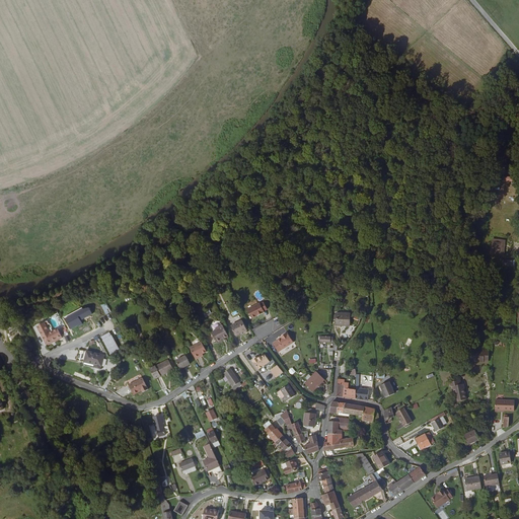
[(501,255),(502,244),(492,243),(491,254),(501,255)]
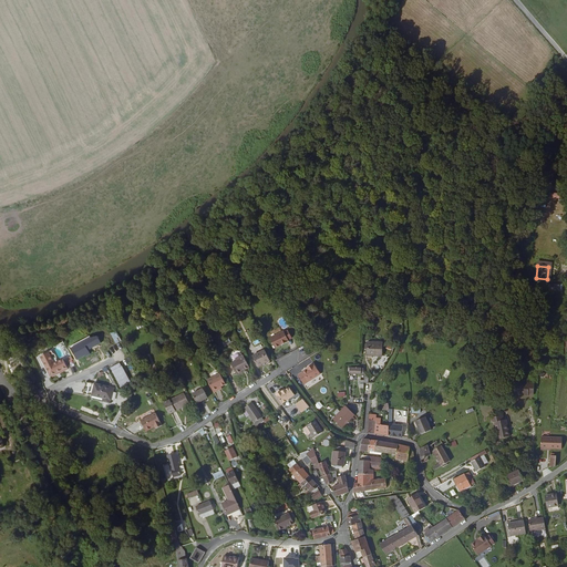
[(275,349),(292,339),(287,329),(269,339),(275,349)]
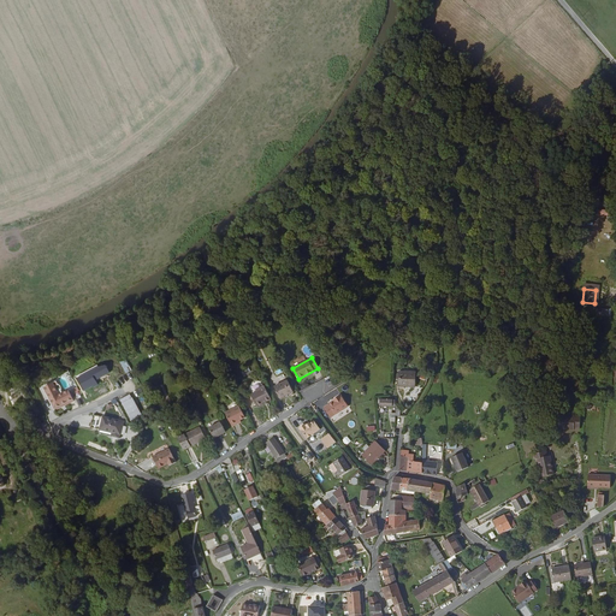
[(135,372),(128,360),(122,363),(129,375),(135,372)]
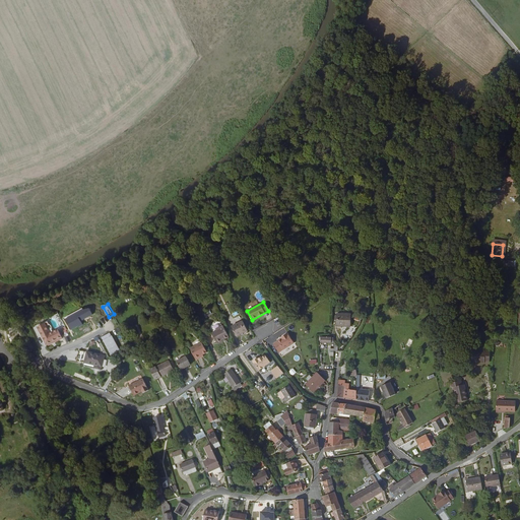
[(351,327),(351,316),(337,316),(337,328),(351,327)]
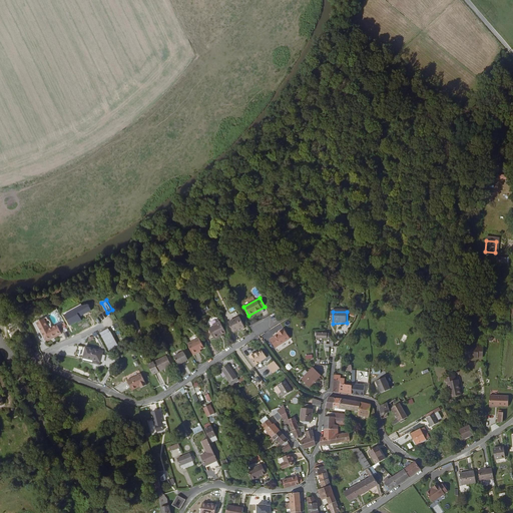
[(46,341),(47,340),(38,323),(45,319),(51,329),(53,328),(47,317),(36,322),(46,341)]
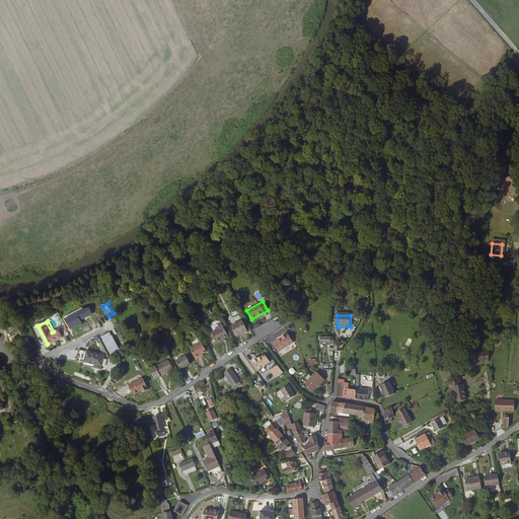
[(46,322),(39,326),(48,344),(63,337),(59,328),(54,331),(52,332),(46,322)]
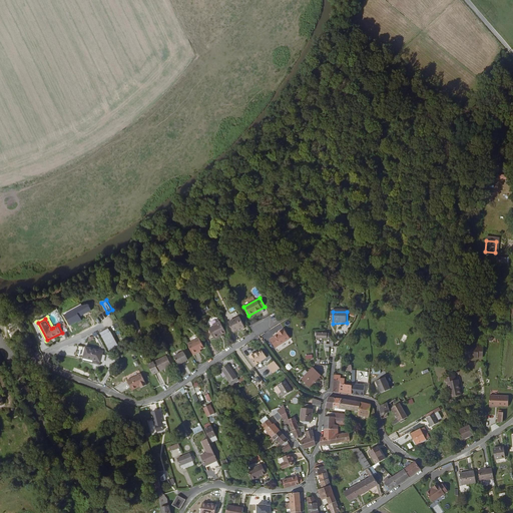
[(246,329),(242,319),(230,325),(235,334),(246,329)]
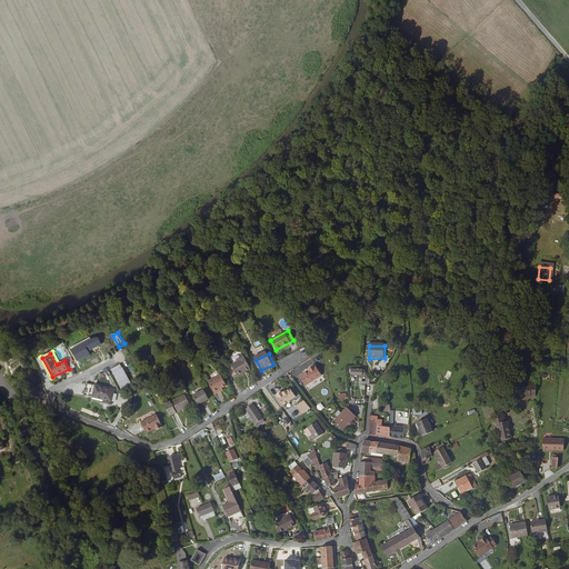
[(243,355),(238,357),(239,359),(238,360),(232,362),(237,372),(246,368),(246,369),(250,367),(247,360),(243,355)]
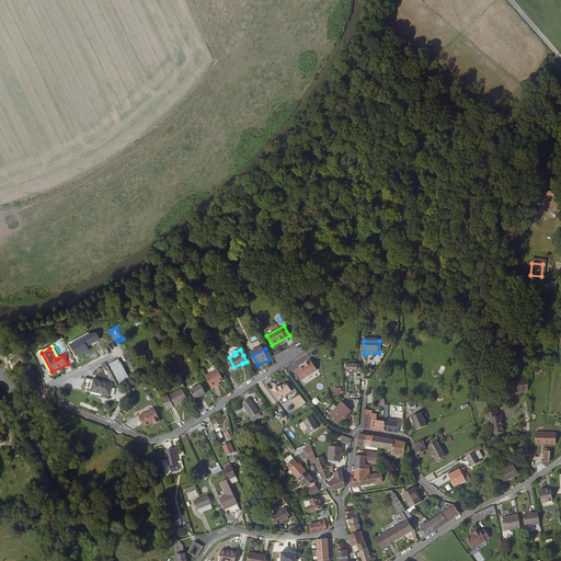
[(306,363),(298,367),(304,377),(319,368),(312,357),(308,361),(309,362),(306,363)]
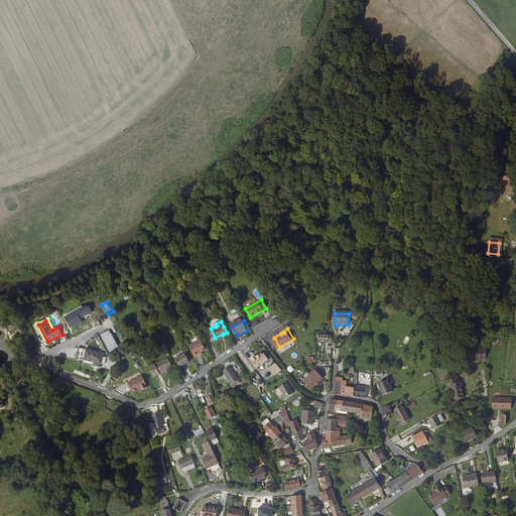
[(118,344),(113,331),(104,335),(109,348),(118,344)]
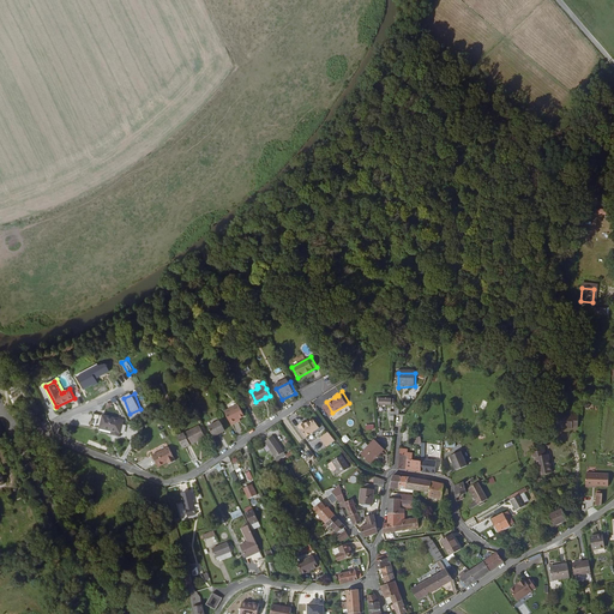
[(76,399),(74,398),(56,407),(58,409),(76,399)]
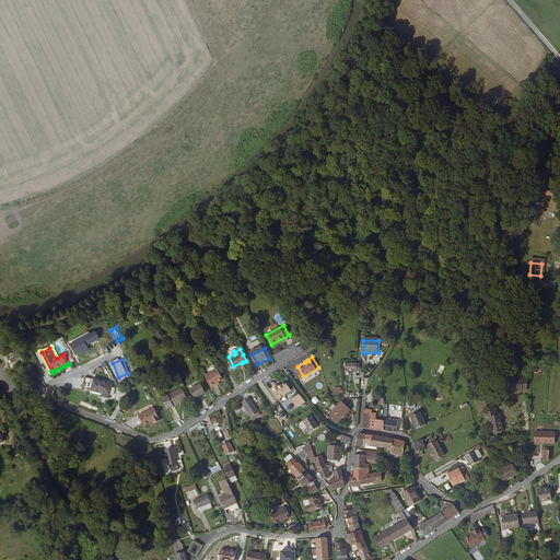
[(211,386),(217,383),(216,382),(219,381),(223,377),(218,368),(205,374),(211,386)]
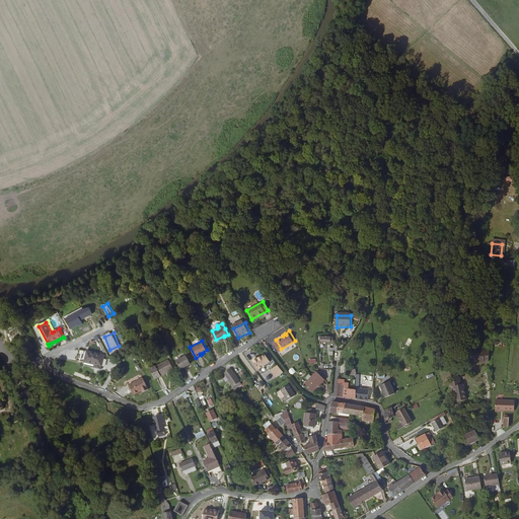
[(121,351),(119,346),(109,350),(113,355),(121,351)]
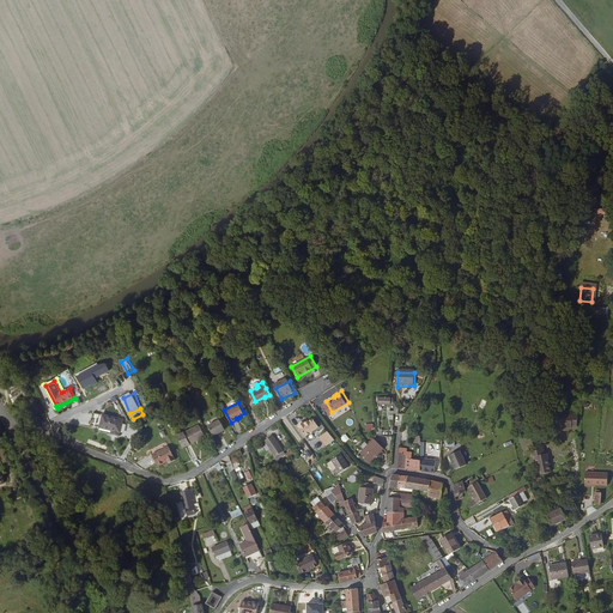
[(122,436),(125,419),(95,414),(92,428),(103,429),(102,430),(113,432),(113,435),(122,436)]
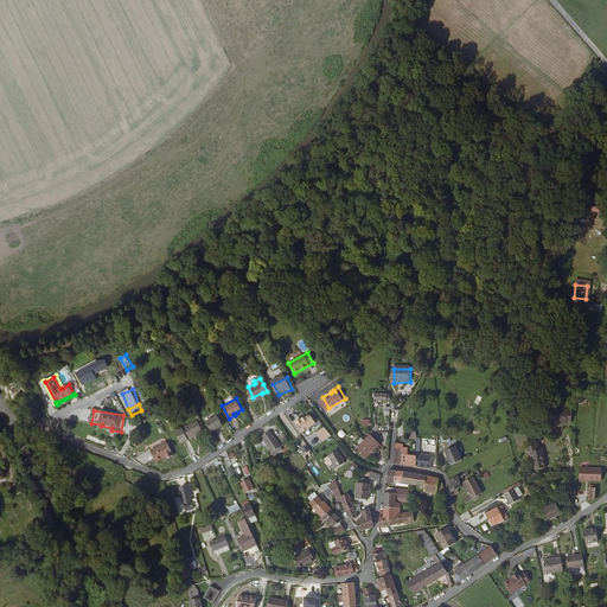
[(304,416),(301,416),(310,427),(318,421),(312,413),(308,416),(306,417),(306,416),(305,417),(304,416)]
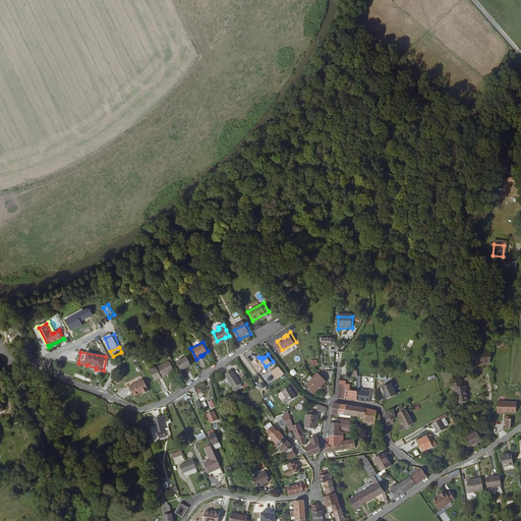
[(473,354),(473,365),(485,366),(490,366),(491,354),(486,354),(486,355),(473,354)]
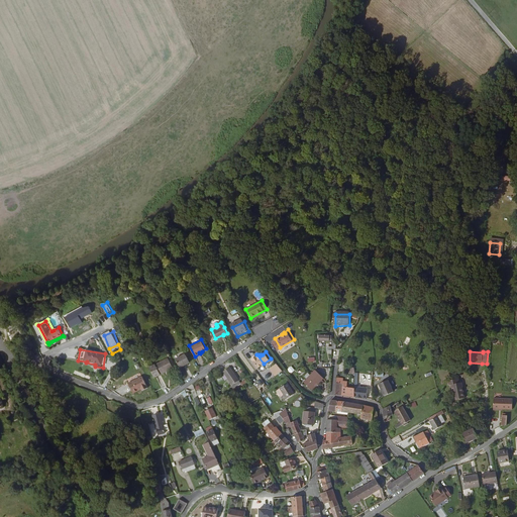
[(264,364),(256,354),(253,355),(253,358),(260,367),(264,364)]
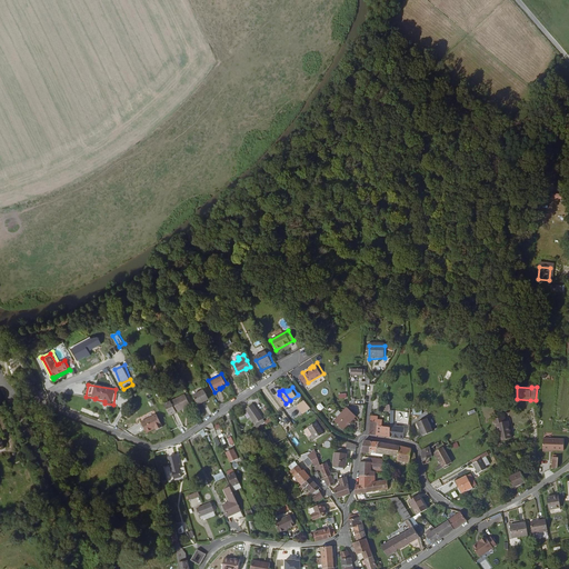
[(203,395),(201,391),(195,395),(201,403),(210,398),(207,391),(203,393),(203,395)]
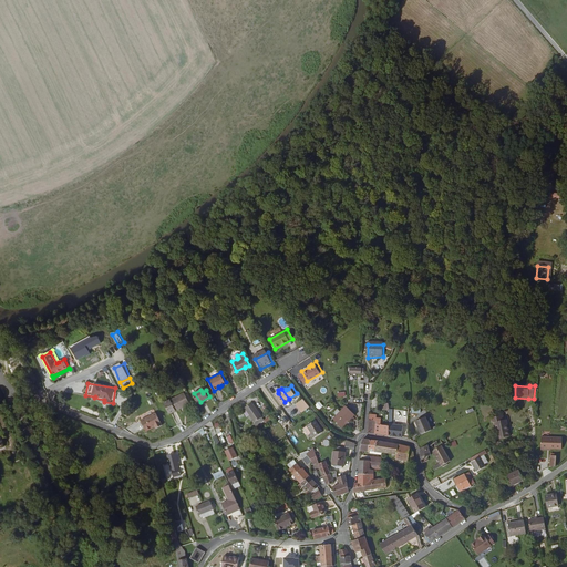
[(173,401),(166,404),(172,415),(178,411),(189,404),(185,394),(173,401)]
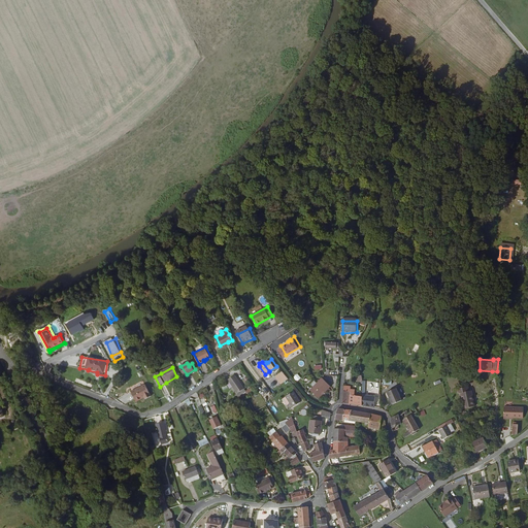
[(289,377),(284,370),(277,375),(283,383),(289,377)]
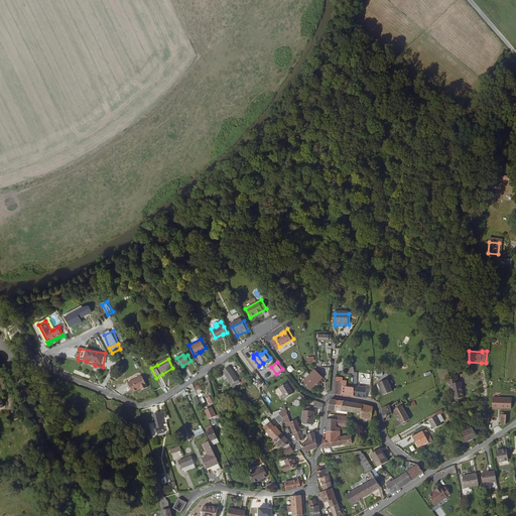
[(230,365),(225,368),(228,375),(227,375),(228,377),(231,382),(238,378),(230,365)]
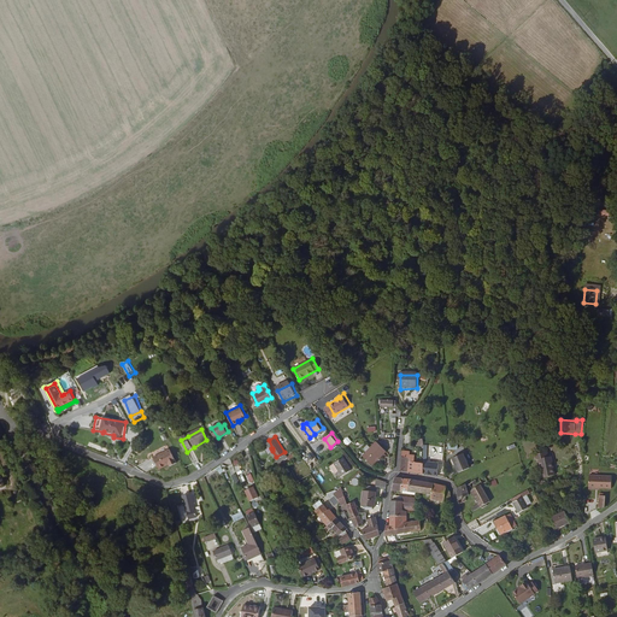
[(372,465),(387,452),(378,442),(364,456),(372,465)]
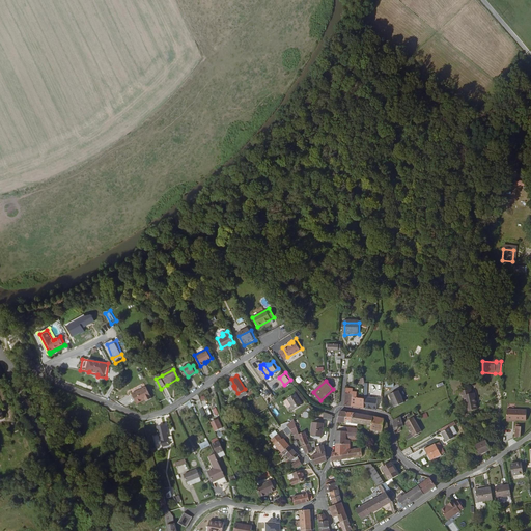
[(155,400),(148,388),(134,395),(139,406),(149,400),(149,402),(155,400)]
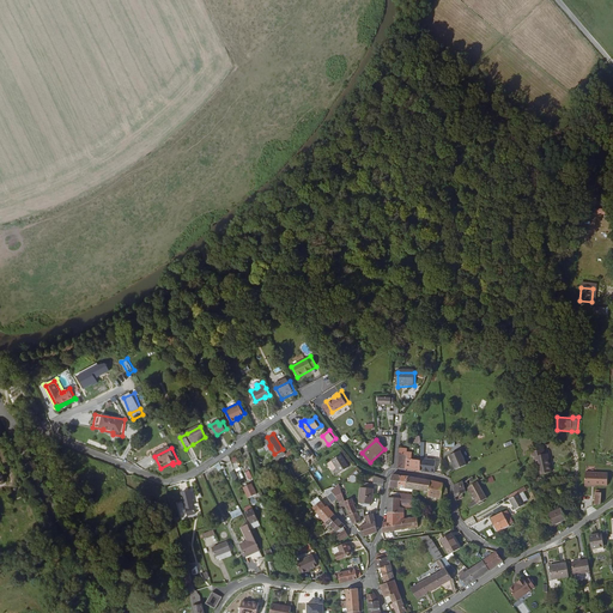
[(552,473),(548,453),(545,454),(545,449),(533,450),(536,475),(552,473)]
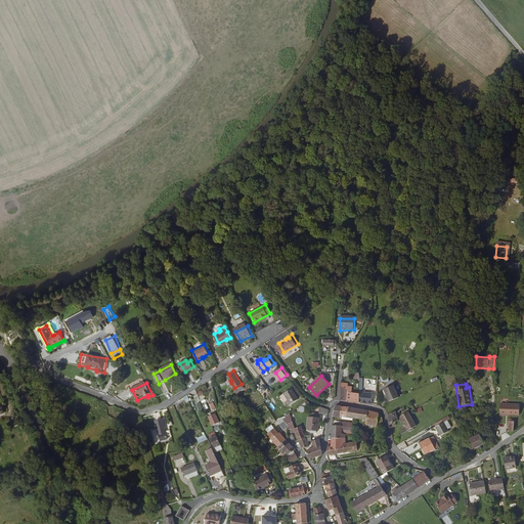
[(398,398),(393,386),(386,389),(385,389),(390,401),(398,398)]
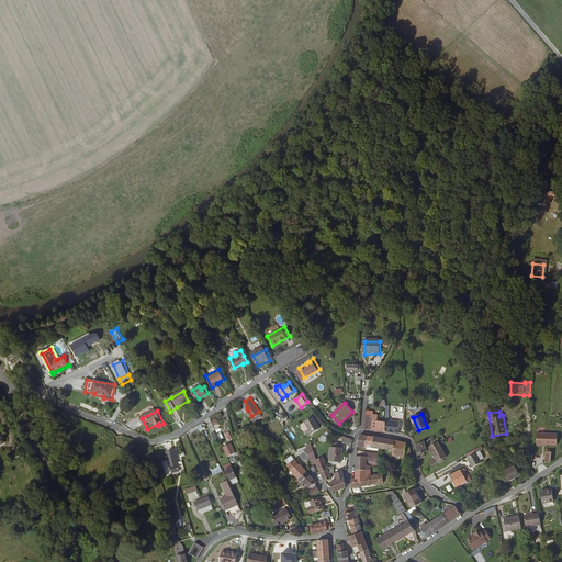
[(374,417),(367,416),(364,429),(386,433),(386,431),(386,423),(374,422),(374,417)]
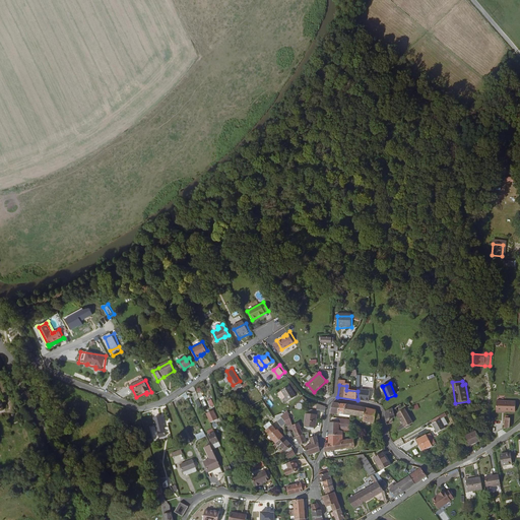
[(282,390),(288,400),(296,396),(294,392),(293,393),(288,386),(282,390)]
